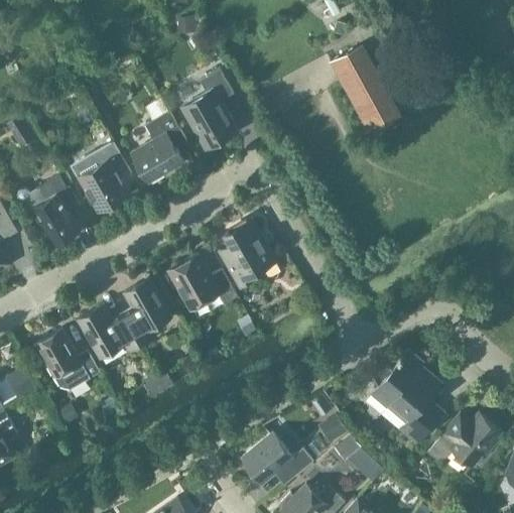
[(333,0),(323,0),(333,16),(341,12),(333,0)]
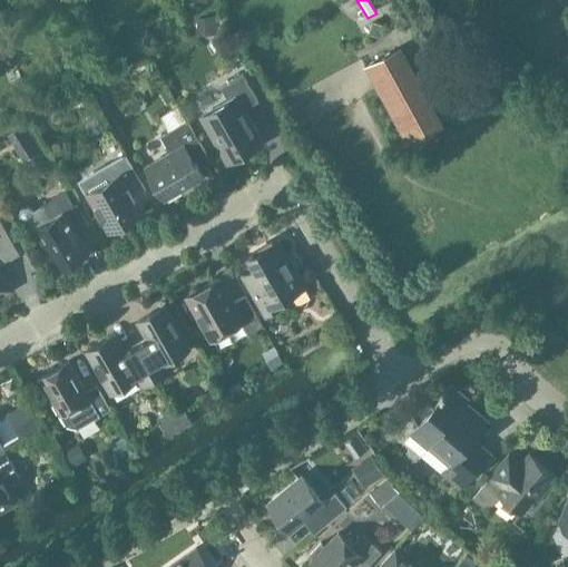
[(211,20),(195,21),(195,33),(211,32),(211,20)]
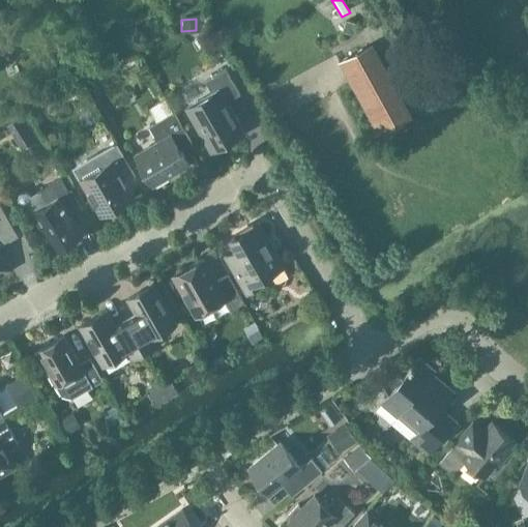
[(345,24),(343,33),(352,36),(355,27),(345,24)]
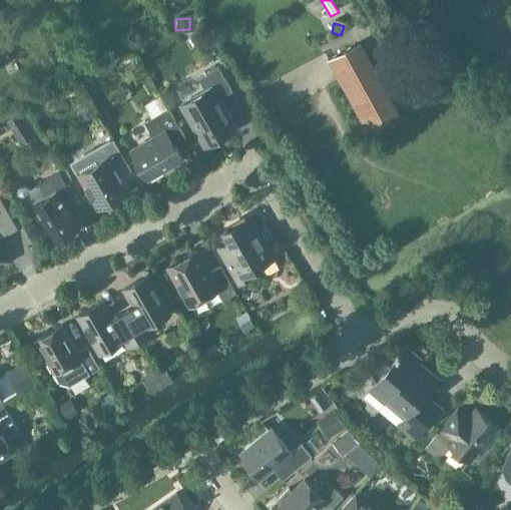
[(358,45),(327,62),(366,133),(397,115),(358,45)]
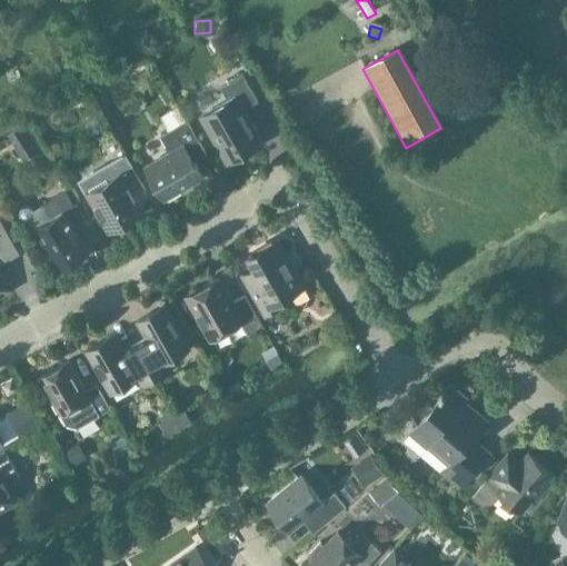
[(355,63),(345,67),(352,88),(362,83),(355,63)]
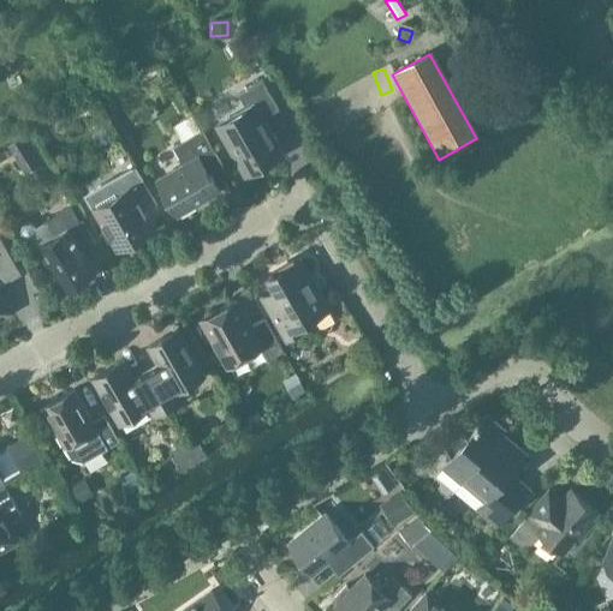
[(109,75),(93,85),(100,96),(117,87),(109,75)]
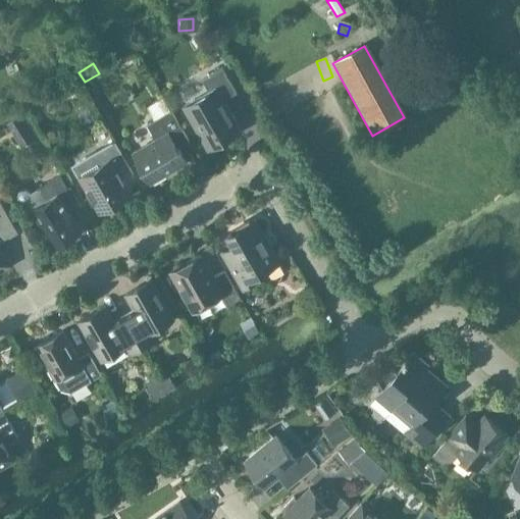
[(183,109),(207,152),(240,133),(222,103),(236,95),(222,70),(201,83),(208,95),(183,109)]
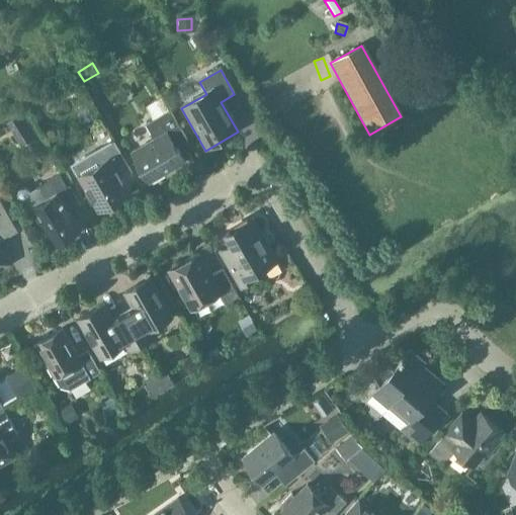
[(70,76),(58,84),(62,91),(70,93),(77,89),(70,76)]
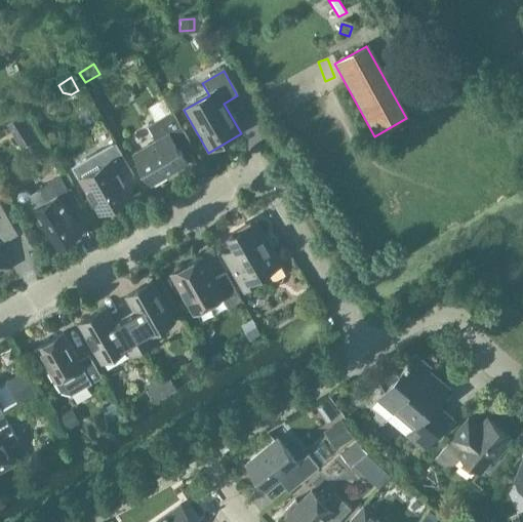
[(132,156),(150,187),(186,165),(177,151),(189,145),(171,114),(147,128),(155,144),(132,156)]
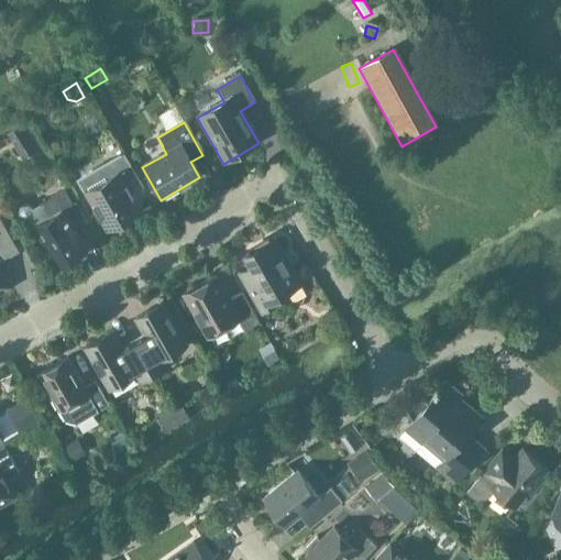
[(22,125),(7,136),(12,145),(28,135),(22,125)]
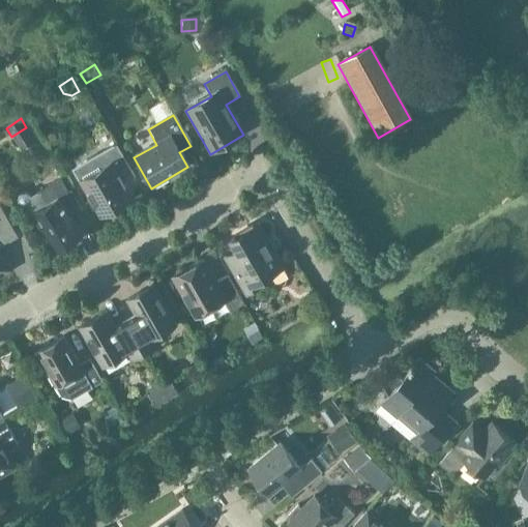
[(116,146),(72,171),(100,217),(133,199),(122,181),(133,175),(116,146)]
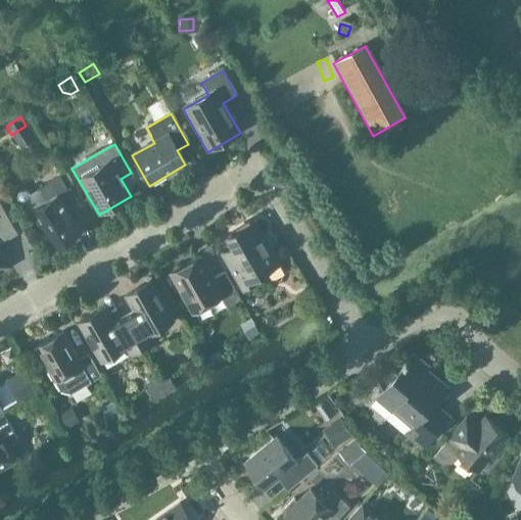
[(27,204),(53,250),(80,235),(68,215),(78,209),(59,178),(29,195),(25,193),(20,193),(17,197),(17,202),(21,205),(27,204)]
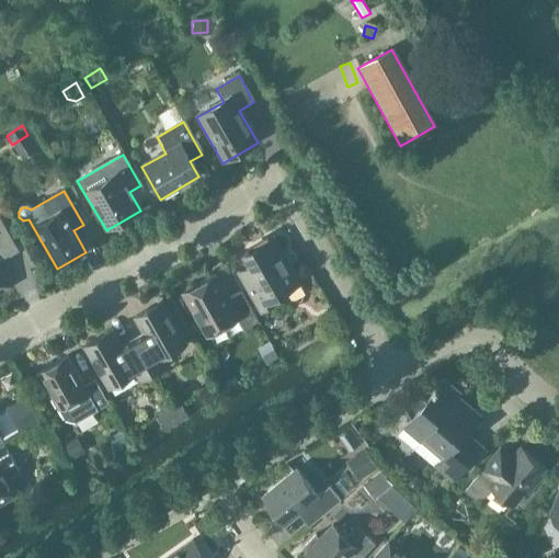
[(0,291),(2,286),(6,287),(6,285),(0,284),(0,262),(19,252),(0,220),(0,291)]
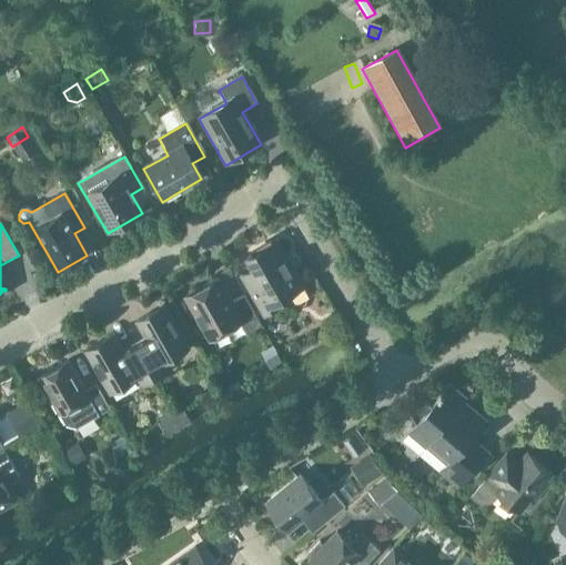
[(244,285),(263,318),(278,310),(274,304),(303,289),(276,242),(246,259),(258,278),(244,285)]
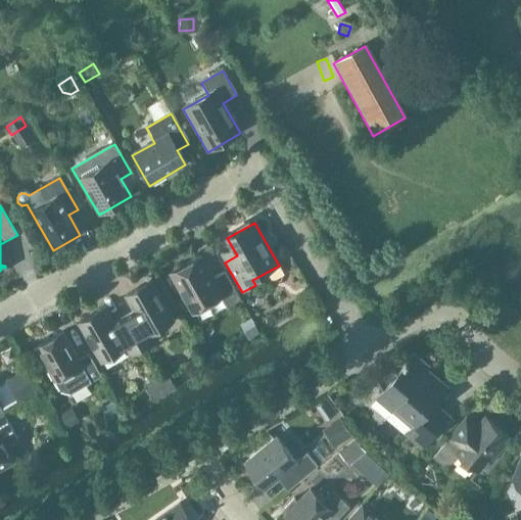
[(171,275),(193,315),(222,298),(228,309),(240,301),(224,274),(211,281),(199,258),(171,275)]
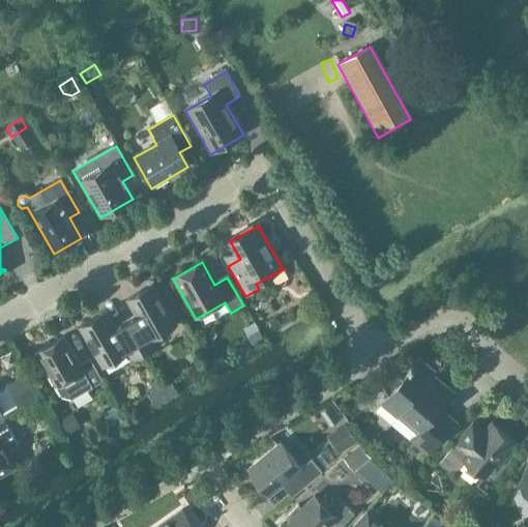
[(124,323),(143,355),(155,348),(150,340),(175,326),(152,286),(126,301),(136,317),(124,323)]
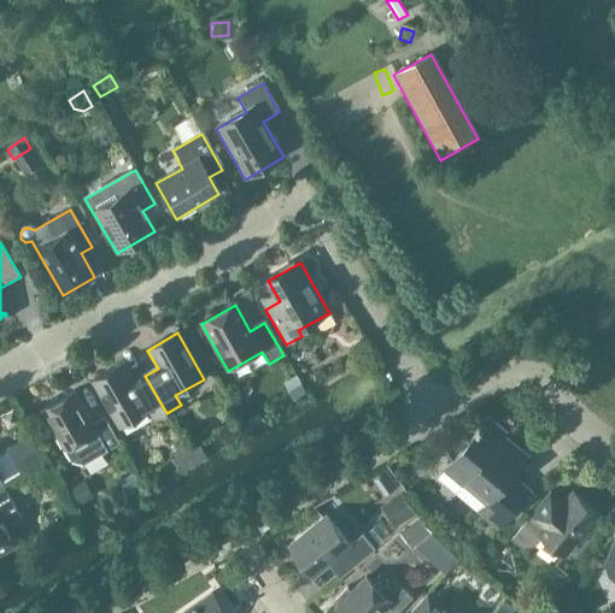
[(167,413),(145,376),(133,383),(122,365),(92,382),(118,429),(147,412),(153,420),(167,413)]
